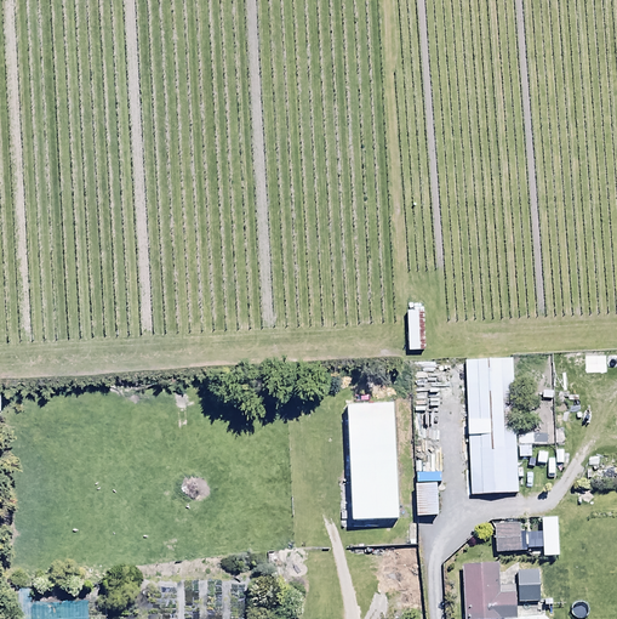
[(427,346),(424,307),(407,307),(410,347),(427,346)]
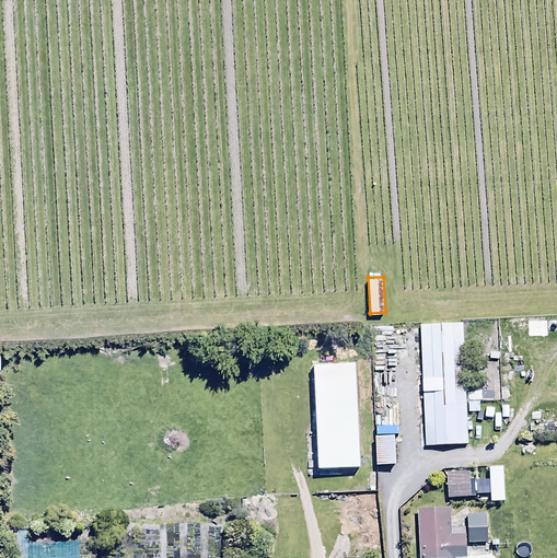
[(466,321),(421,324),(425,444),(470,443),(466,321)]
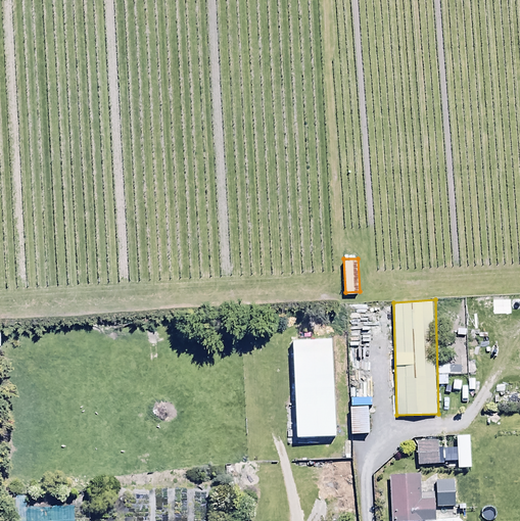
[(450,383),(448,364),(438,364),(438,383),(450,383)]
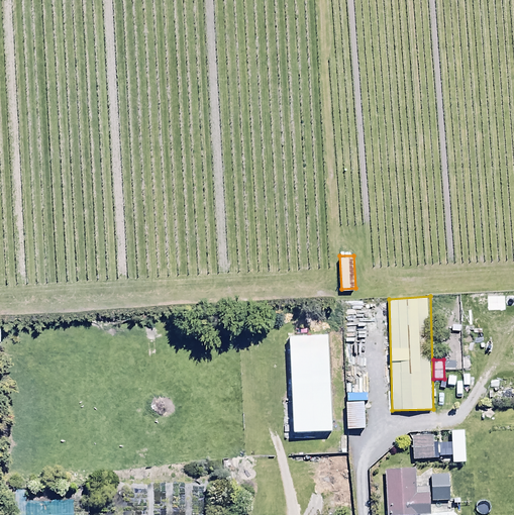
[(413,435),(414,457),(434,456),(433,434),(413,435)]
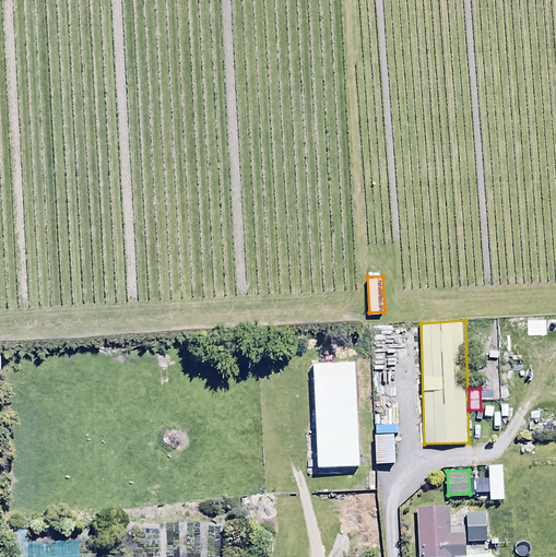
[(418,506),(421,556),(461,556),(461,554),(465,554),(465,524),(451,525),(450,505),(418,506)]
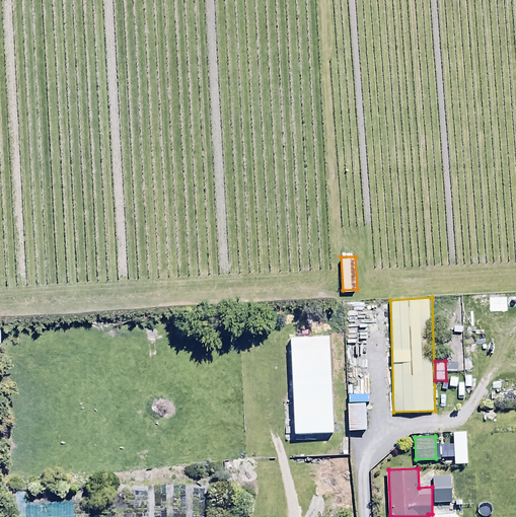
[(451,474),(434,475),(435,502),(452,501),(451,474)]
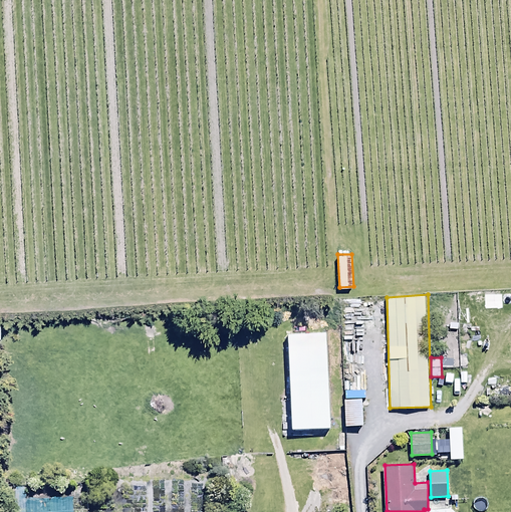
[(72,511),(72,496),(27,498),(27,511),(72,511)]
